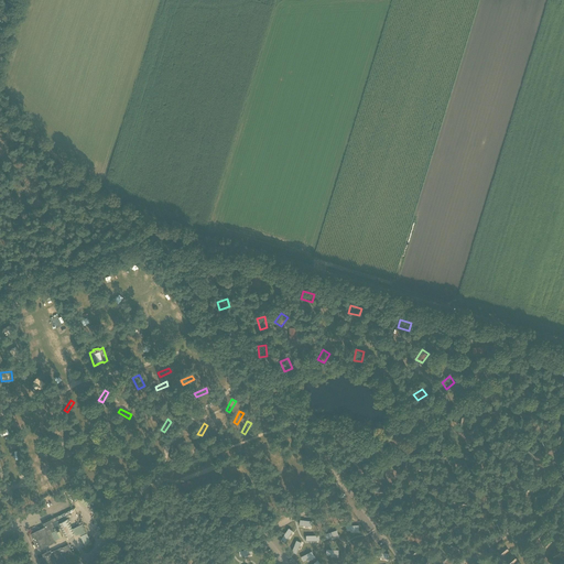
[(121,436),(125,433),(114,426),(111,430),(121,436)]
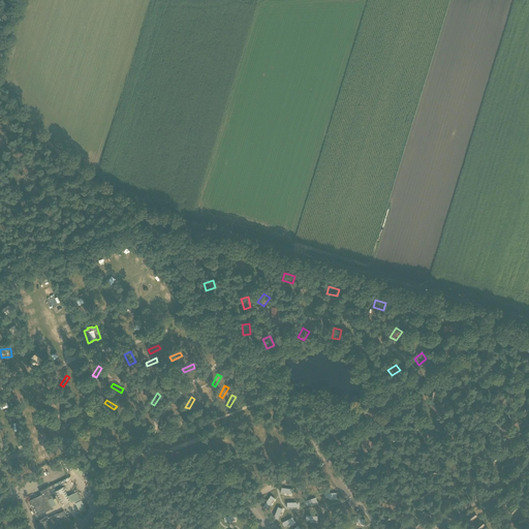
[(217,410),(219,406),(209,402),(207,405),(217,410)]
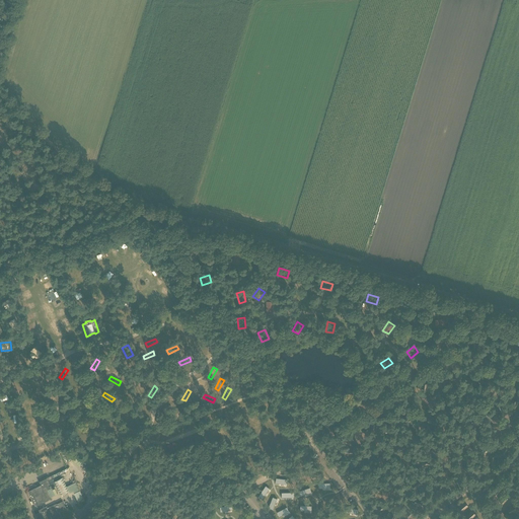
[(199,399),(195,397),(190,408),(193,410),(199,399)]
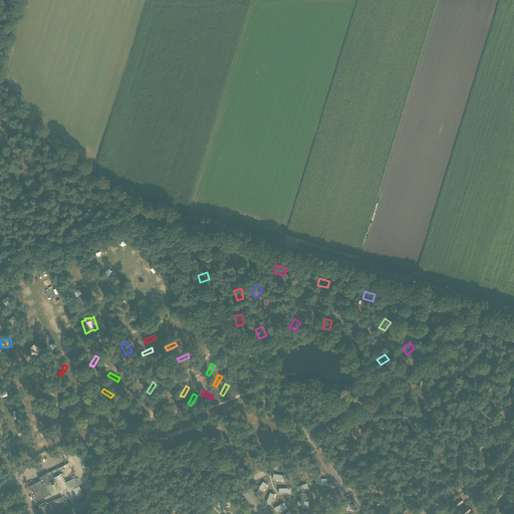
[(507,404),(510,405),(513,398),(507,396),(504,403),(507,404)]
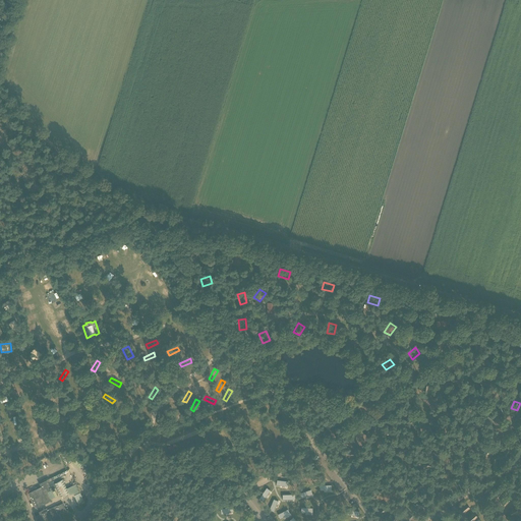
[(503,412),(506,411),(502,404),(497,407),(500,414),(503,412)]
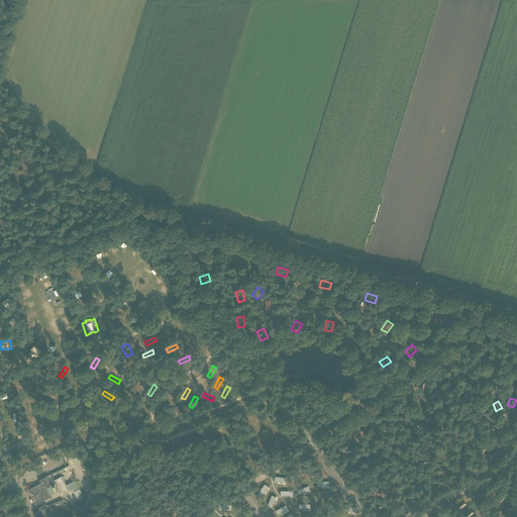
[(86,406),(83,403),(77,413),(80,415),(86,406)]
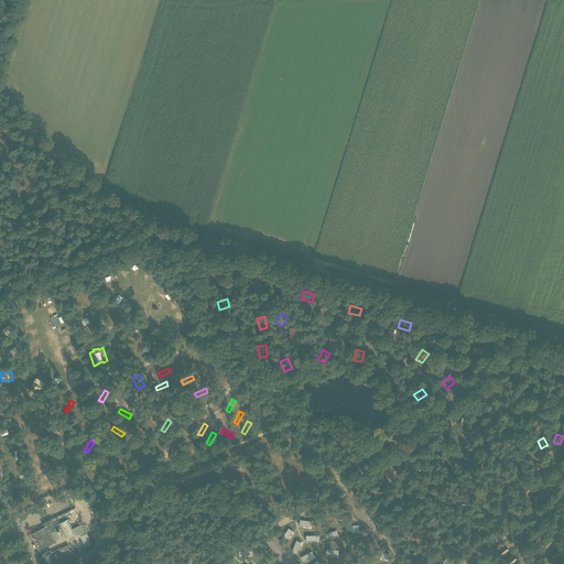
[(144,446),(143,442),(132,447),(133,451),(144,446)]
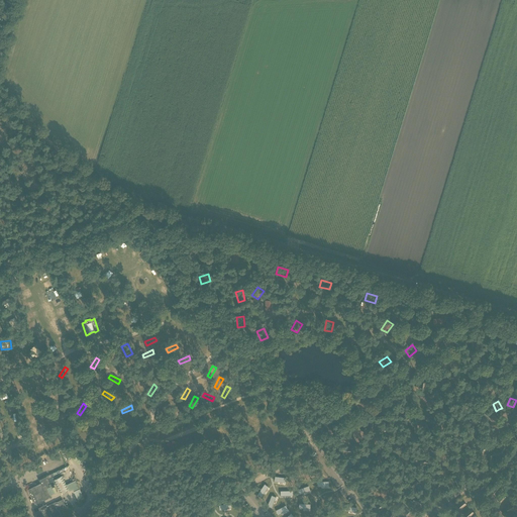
[(177,407),(173,406),(168,416),(171,417),(177,407)]
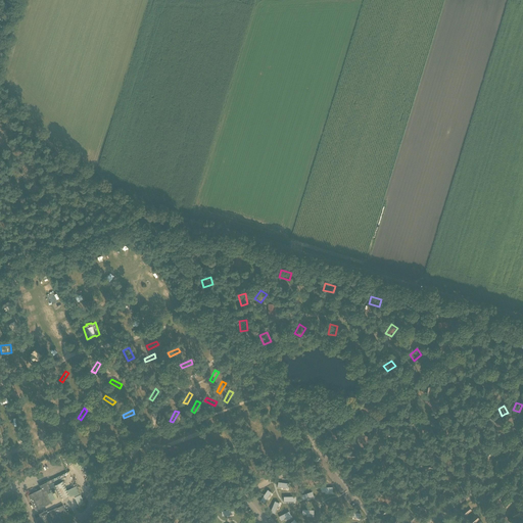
[(270,421),(274,422),(279,412),(276,411),(270,421)]
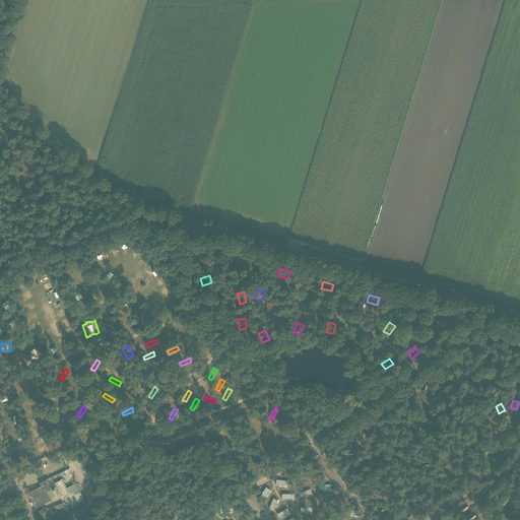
[(493,419),(495,417),(489,412),(485,417),(491,421),(493,419)]
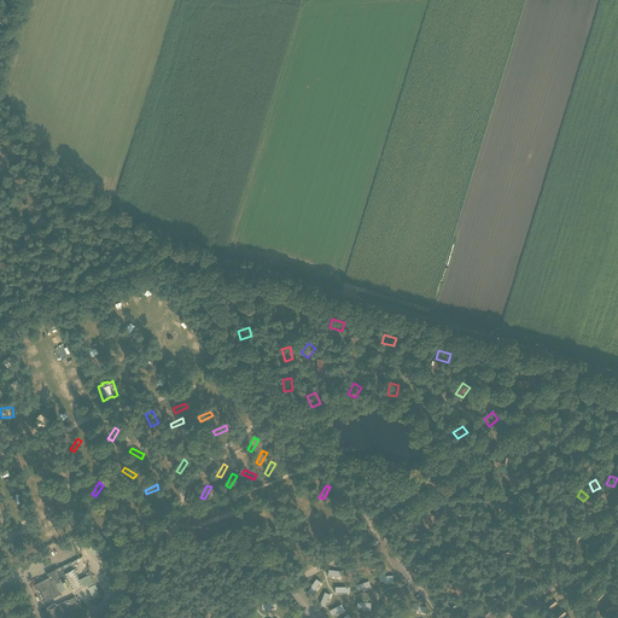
[(108,497),(104,495),(97,507),(101,509),(108,497)]
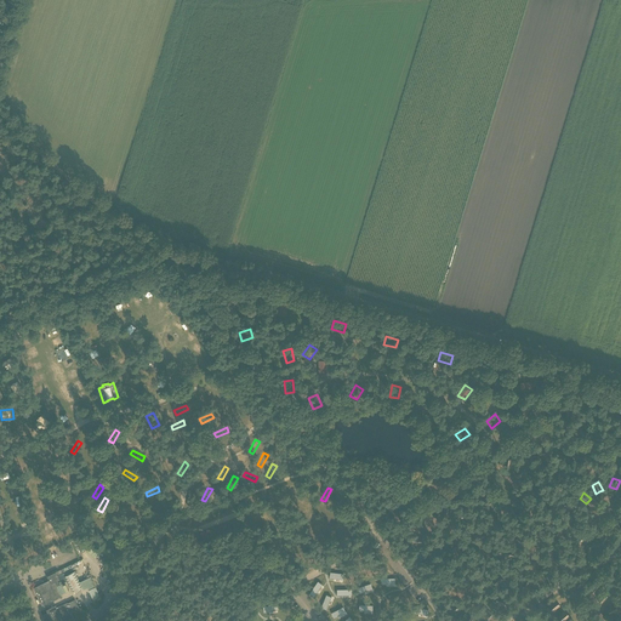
[(520,501),(527,508),(530,505),(524,497),(523,499),(520,501)]
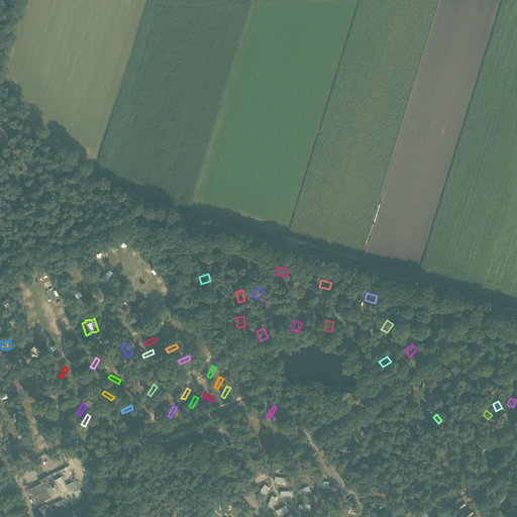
[(276,425),(279,427),(285,417),(281,415),(276,425)]
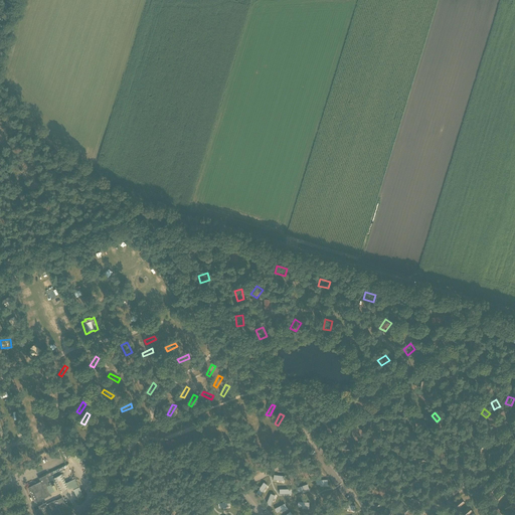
[(400,417),(403,422),(409,417),(406,413),(400,417)]
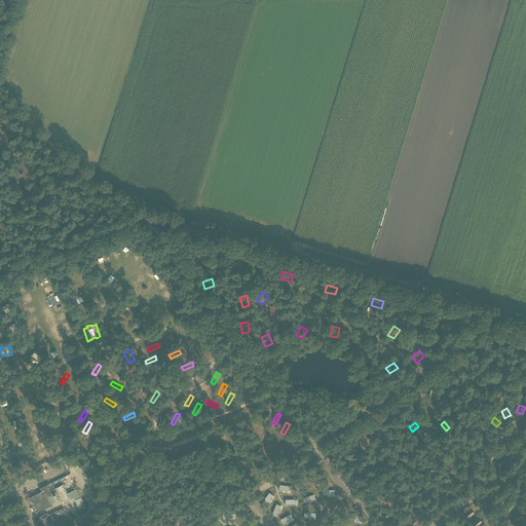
[(216,427),(213,424),(204,433),(208,436),(216,427)]
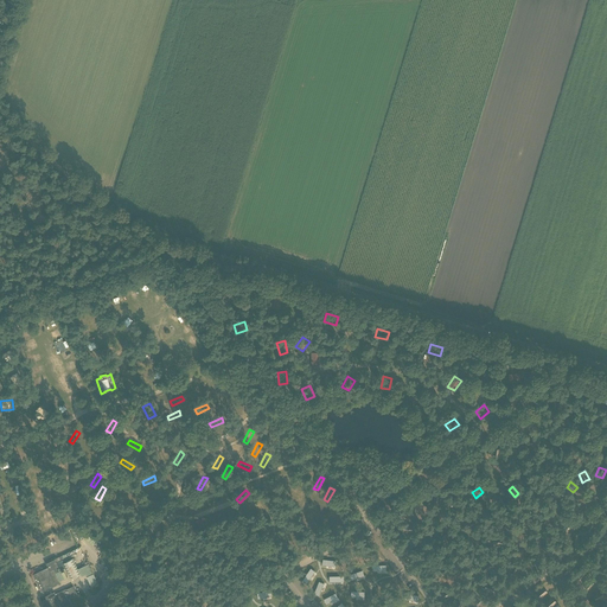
[(421,500),(423,492),(417,490),(414,497),(416,498),(421,500)]
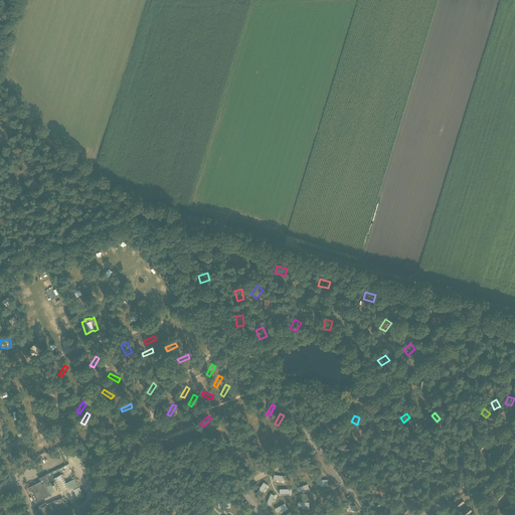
[(133,425),(135,422),(126,416),(124,419),(133,425)]
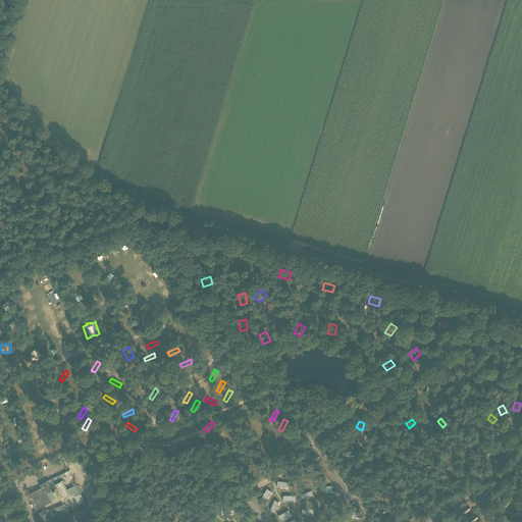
[(252,424),(249,426),(255,436),(258,434),(252,424)]
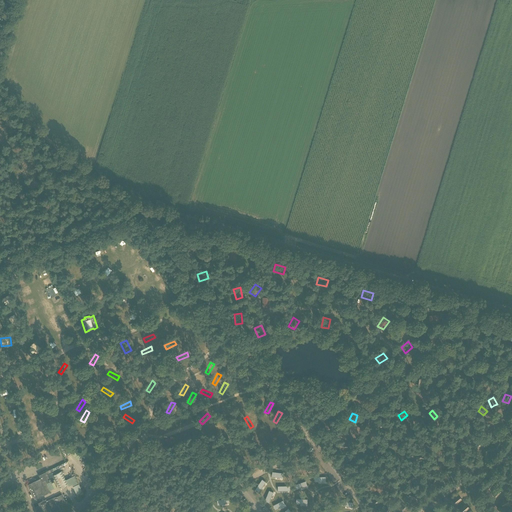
[(419,421),(423,427),(428,423),(424,417),(421,419),(419,421)]
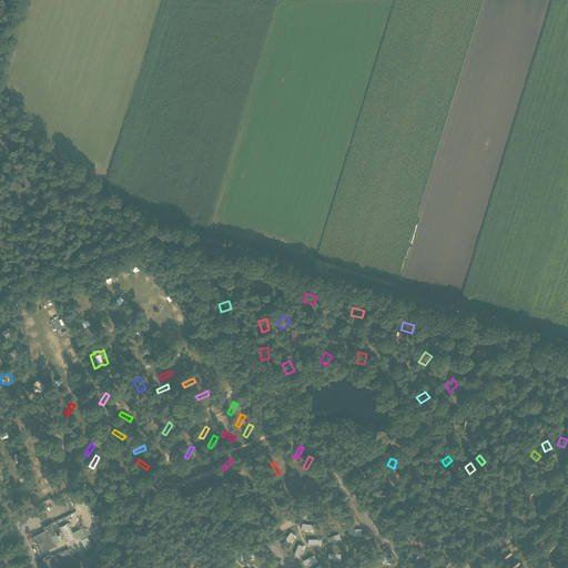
[(255,464),(252,466),(259,476),(263,474),(255,464)]
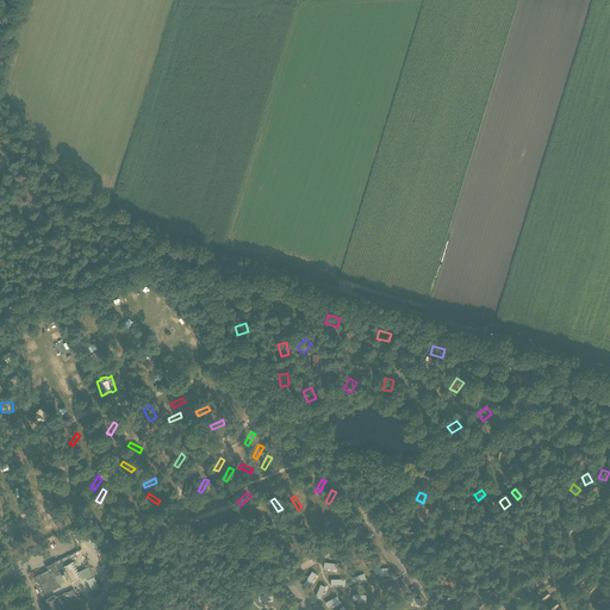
[(450,508),(454,509),(459,502),(454,498),(448,505),(450,508)]
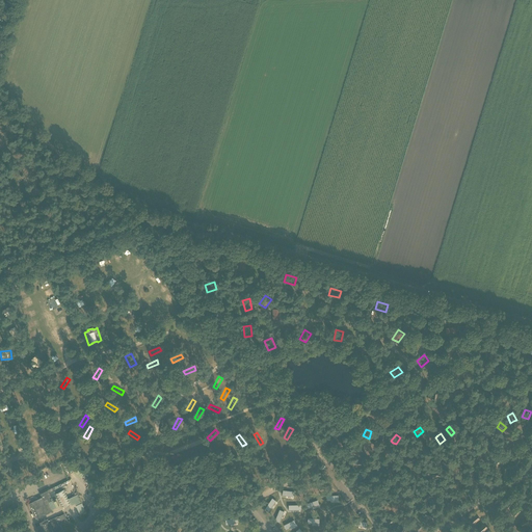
[(131,445),(128,443),(122,452),(125,454),(131,445)]
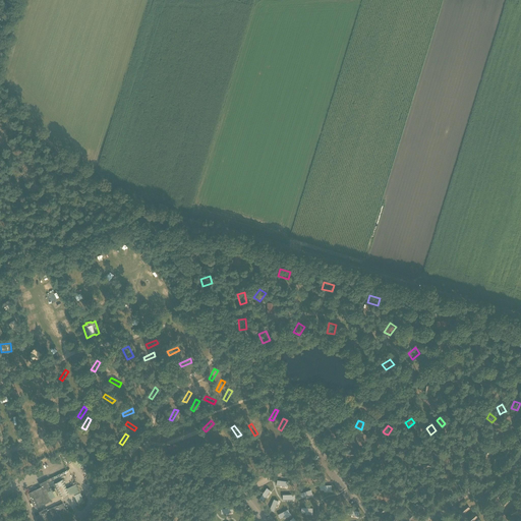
[(480,443),(484,444),(486,436),(480,433),(478,442),(480,443)]
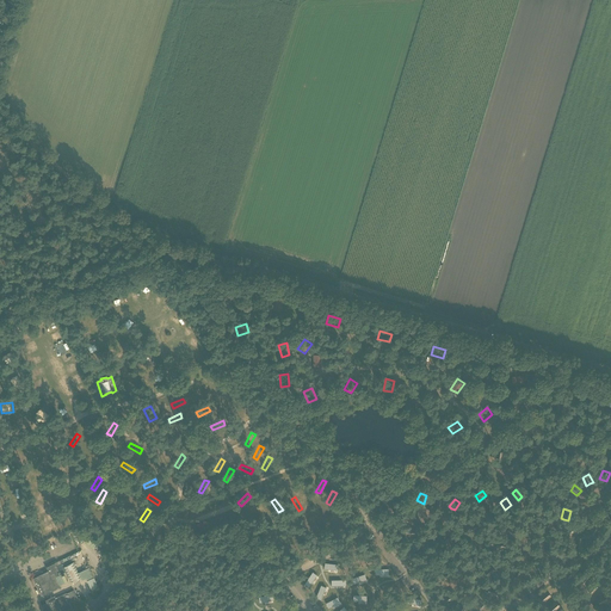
[(550,529),(554,522),(551,520),(548,518),(543,525),(550,529)]
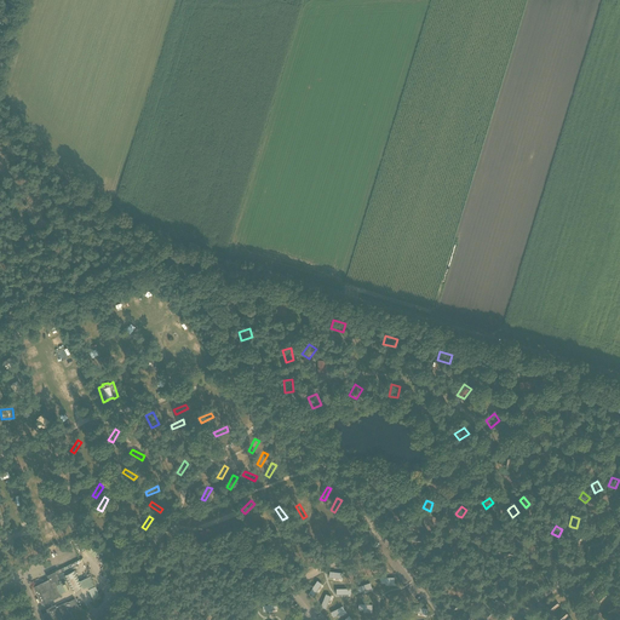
[(533,537),(535,534),(530,527),(526,530),(530,538),(533,537)]
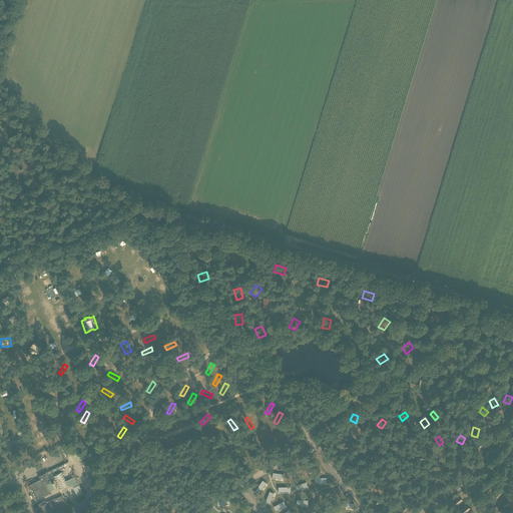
[(481,448),(486,442),(484,440),(481,439),(477,444),(481,448)]
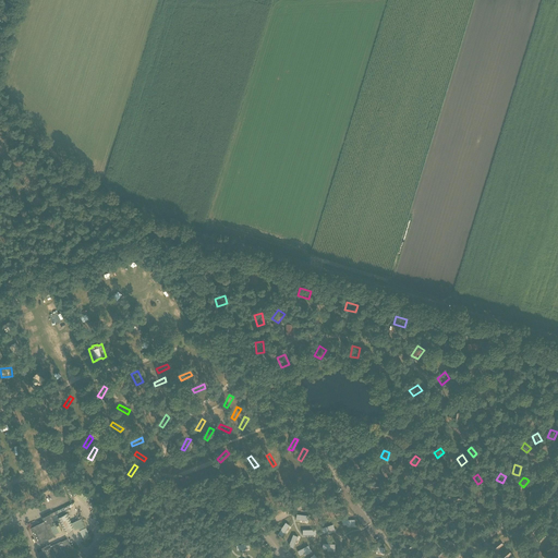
[(231,486),(234,489),(243,482),(241,478),(231,486)]
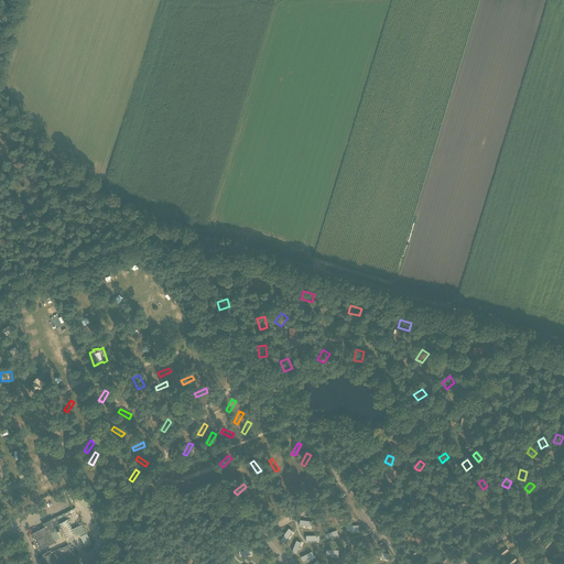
[(548,484),(543,491),(550,495),(553,487),(551,485),(548,484)]
